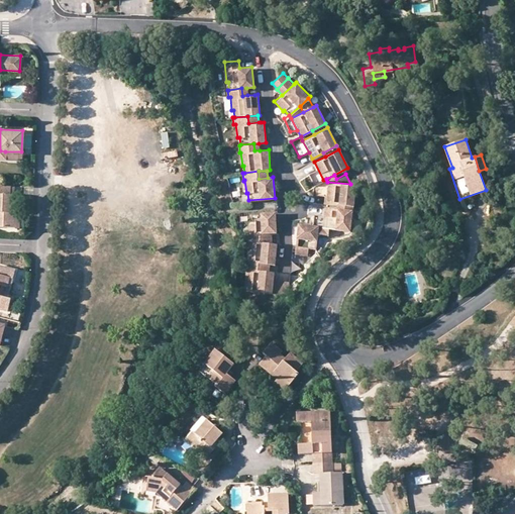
[(350,184),(327,182),(325,202),(336,203),(341,204),(351,205),(352,205),(354,185),(350,184)]
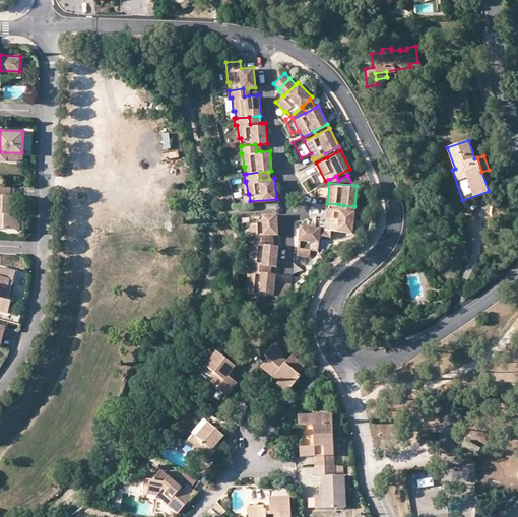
[(0,227),(18,228),(18,216),(11,215),(13,195),(8,194),(8,186),(0,185),(0,227)]
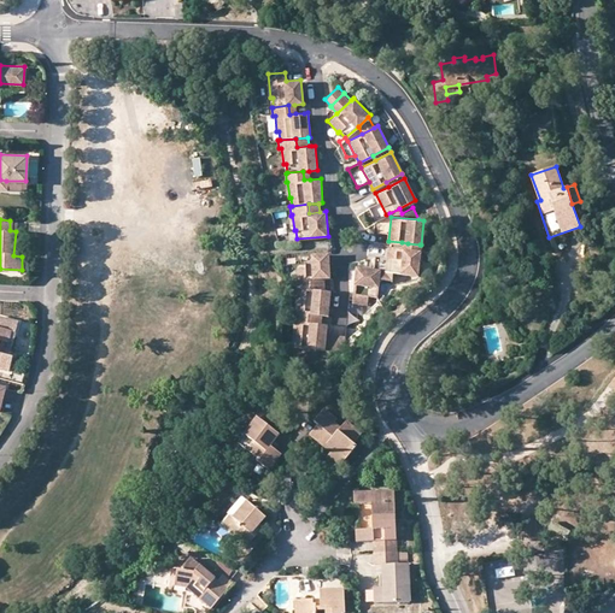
[(400,248),(387,246),(386,255),(385,269),(385,271),(392,271),(417,273),(420,249),(406,248),(400,248)]
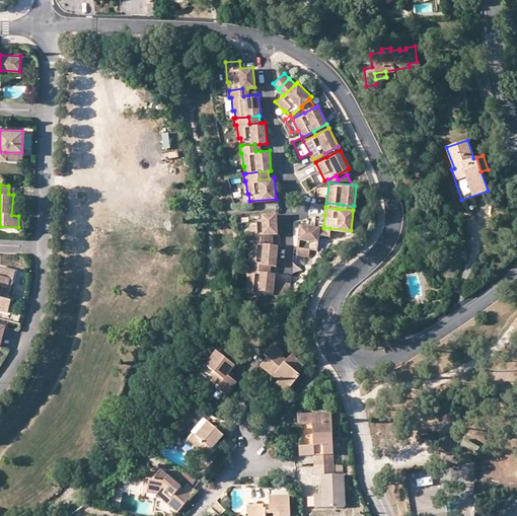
[(276,213),(249,214),(250,222),(248,222),(249,241),(251,241),(264,242),(264,234),(272,233),(277,233),(276,213)]
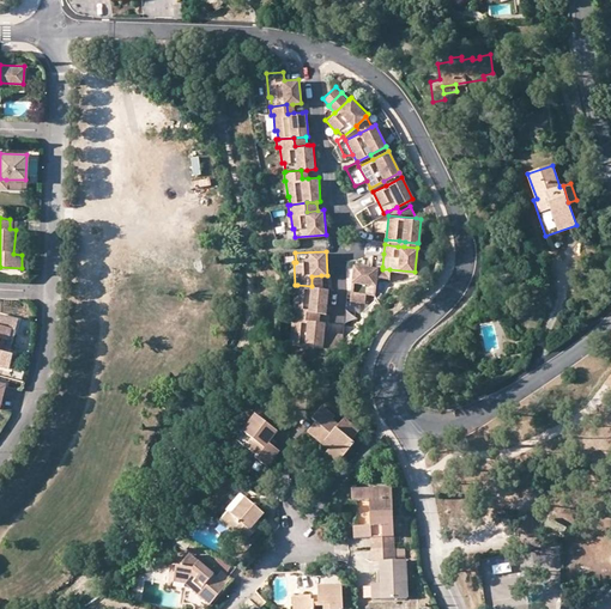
[(383,254),(371,253),(370,266),(377,267),(382,267),(383,254)]
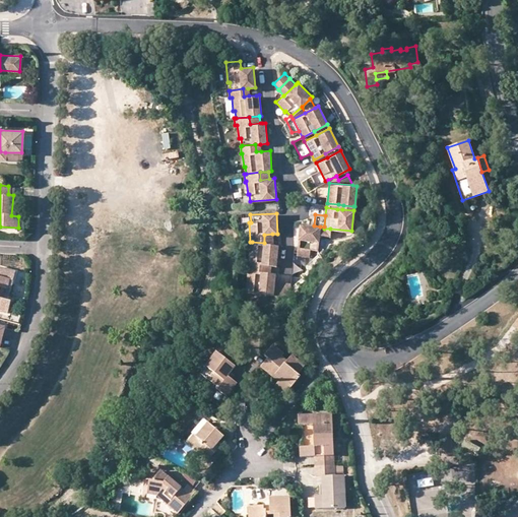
[(307,225),(299,224),(297,252),(309,253),(309,248),(317,249),(319,234),(320,227),(314,225),(307,225)]
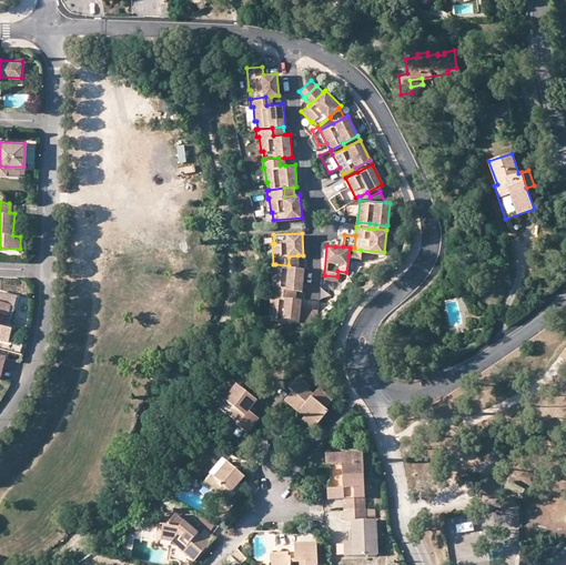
[(350,248),(349,255),(361,256),(361,250),(354,250),(354,248),(350,248)]
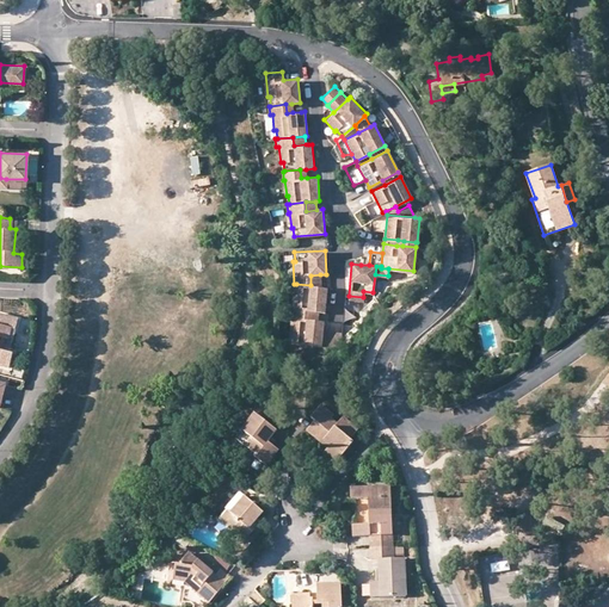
[(320,286),(320,274),(311,276),(311,285),(320,286)]
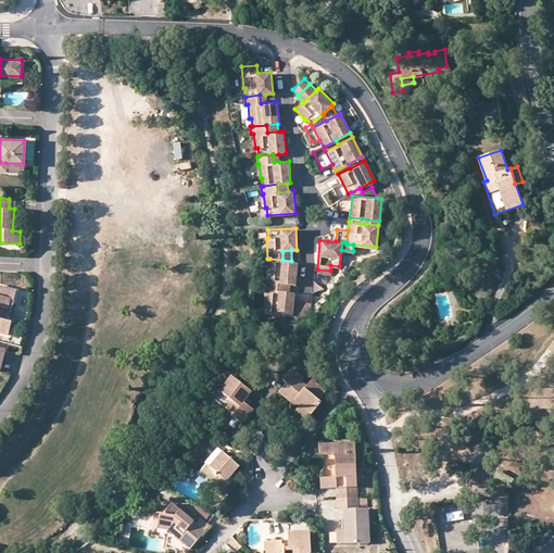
[(282,260),(269,259),(268,267),(266,267),(264,289),(280,290),(281,283),(289,284),(296,284),(298,262),(291,261),(282,260)]
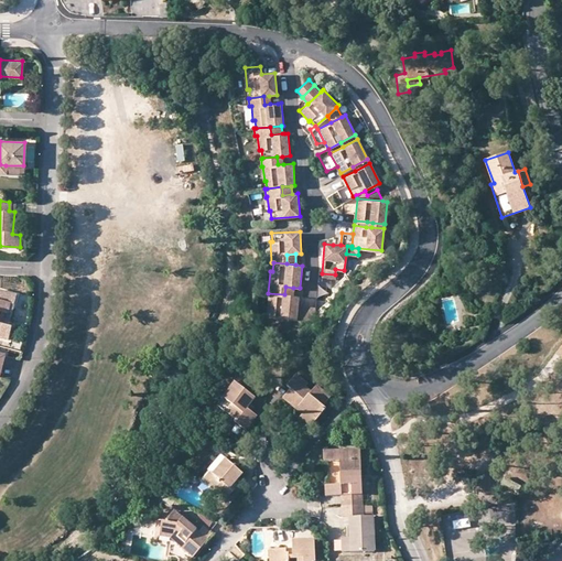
[(0,309),(2,310),(6,311),(8,301),(11,302),(14,292),(0,289),(0,336),(6,337),(10,323),(0,321),(0,309)]
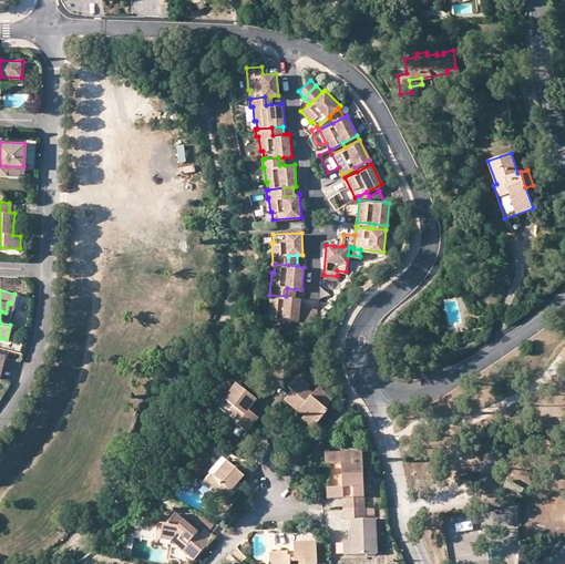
[(286,296),(269,295),(267,318),(298,320),(298,326),(306,327),(316,328),(317,311),(299,310),(299,306),(300,297),(295,297),(286,296)]
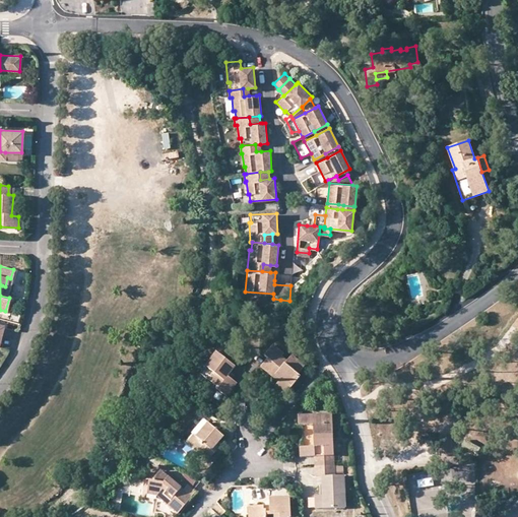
[(275,374),(290,386),(299,375),(296,373),(304,364),(290,354),(286,360),(280,356),(282,352),(272,344),(264,354),(267,358),(260,366),(272,377),(275,374)]
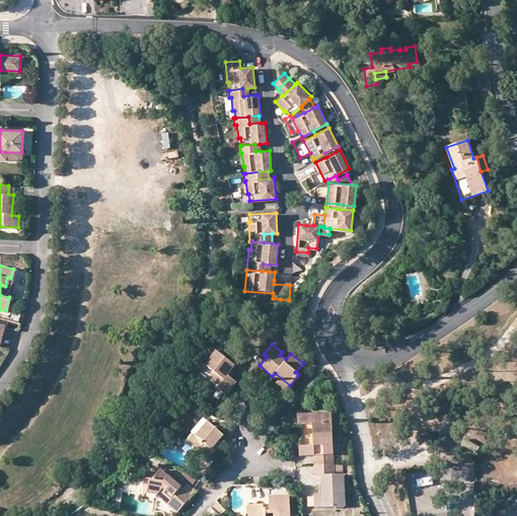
[(227,374),(230,370),(234,364),(216,351),(201,371),(217,383),(215,385),(225,393),(235,380),(232,377),(227,374)]
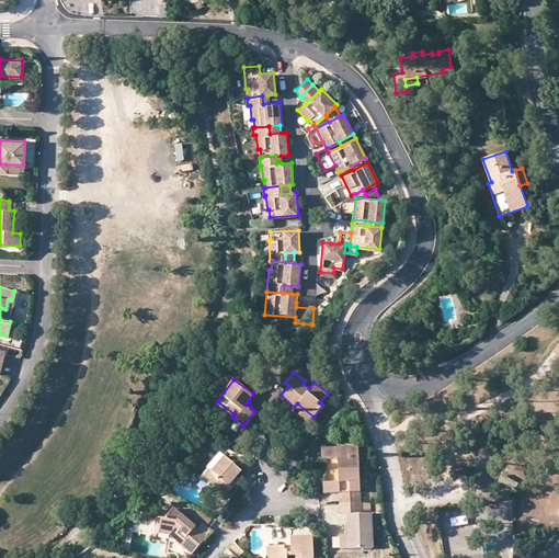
[(308,423),(314,417),(297,403),(294,407),(299,411),(297,414),(308,423)]
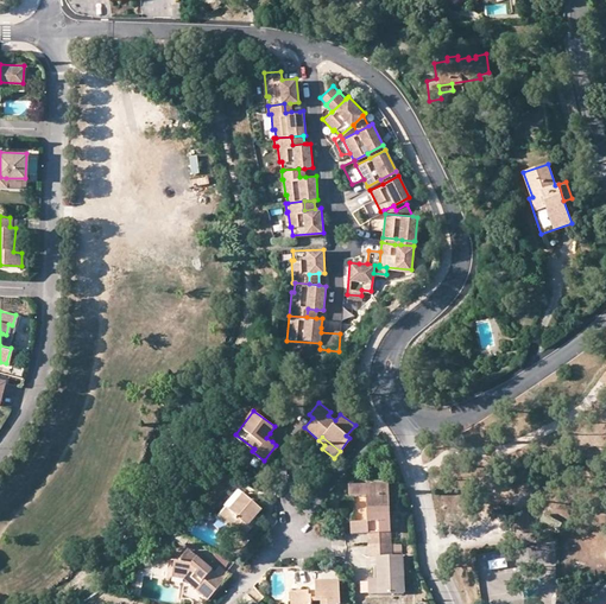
[(366,532),(390,531),(387,482),(348,483),(348,496),(365,496),(366,521),(349,521),(349,533),(366,532)]
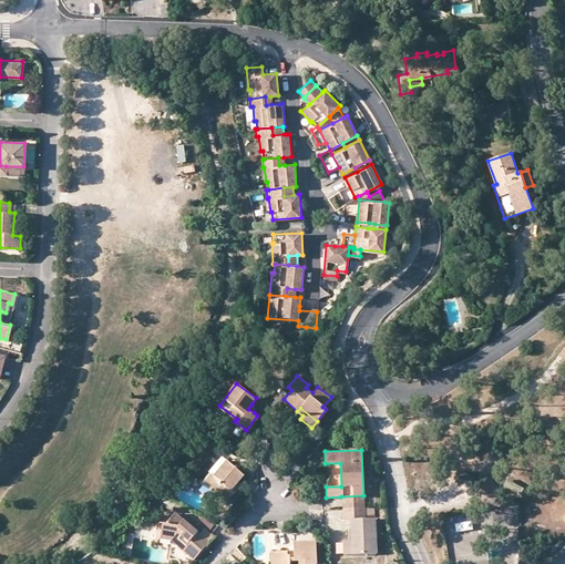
[(230,489),(238,480),(244,474),(227,459),(214,474),(206,483),(218,494),(217,495),(225,502),(234,492),(230,489)]
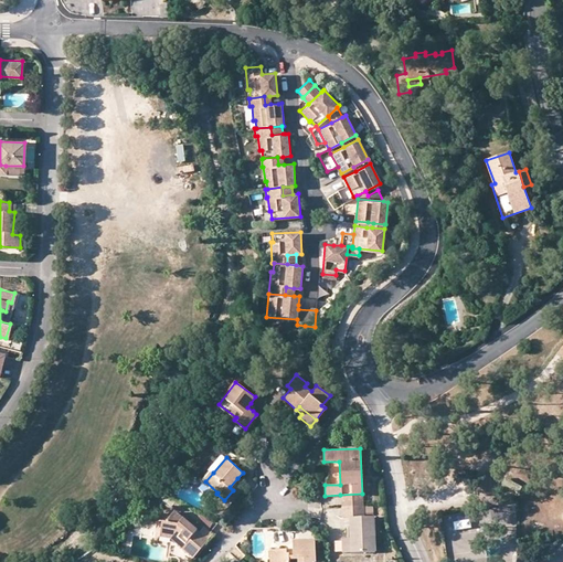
[(202,479),(205,481),(213,473),(210,470),(202,479)]
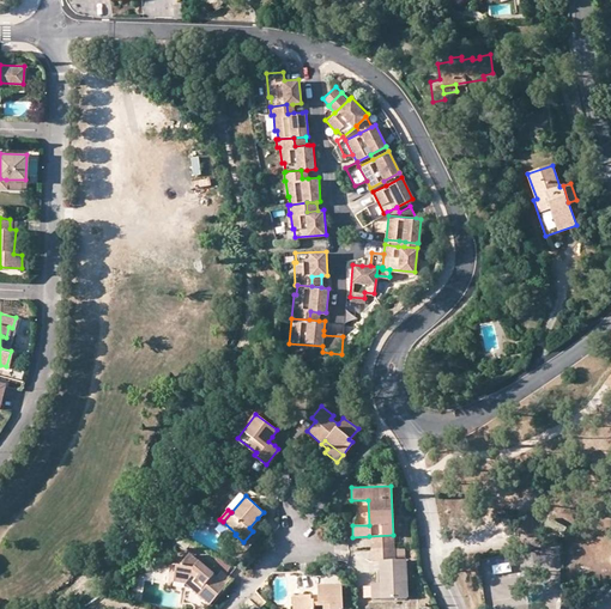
[(261,522),(258,518),(249,528),(253,531),(261,522)]
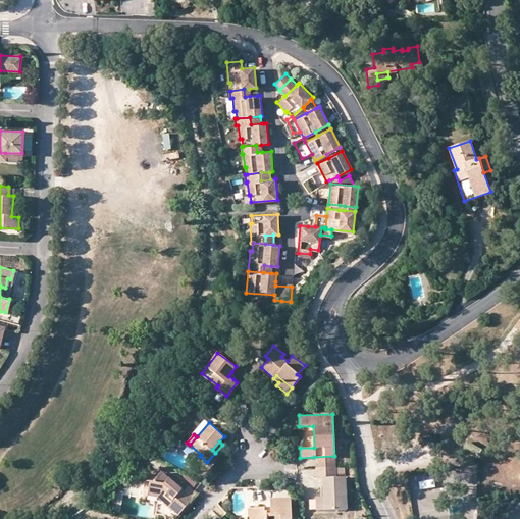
[(477,449),(469,458),(483,469),(490,460),(477,449)]
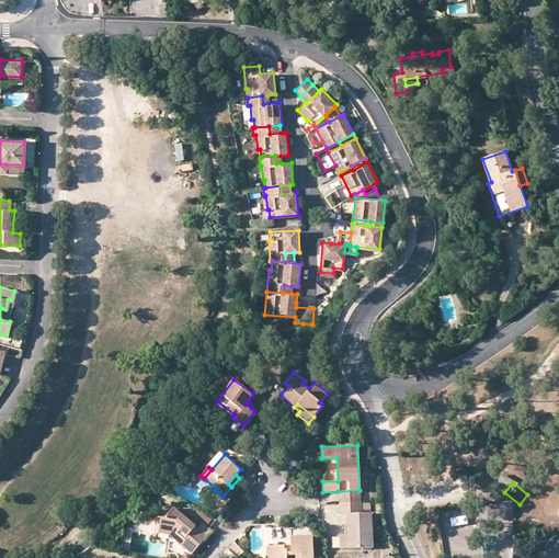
[(339,502),(360,501),(360,490),(338,491),(339,502)]
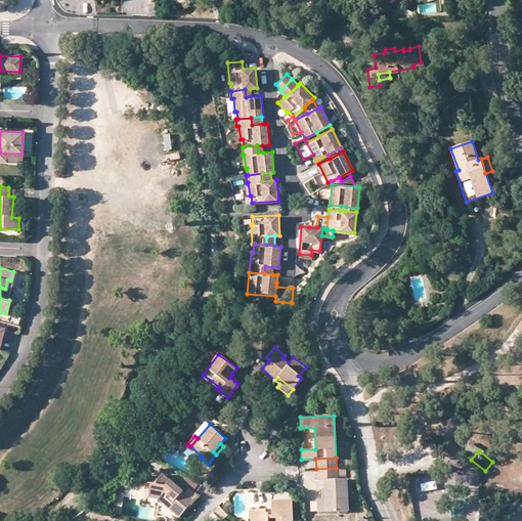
[(316,480),(323,479),(337,479),(336,468),(316,469),(316,480)]
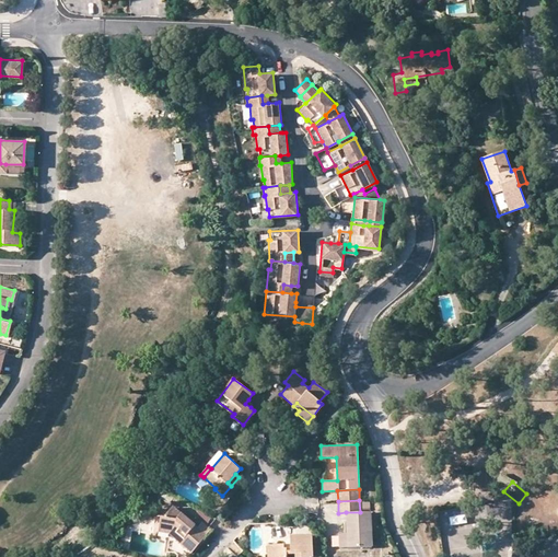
[(205,531),(172,503),(163,514),(161,514),(158,530),(170,531),(190,549),(205,531)]
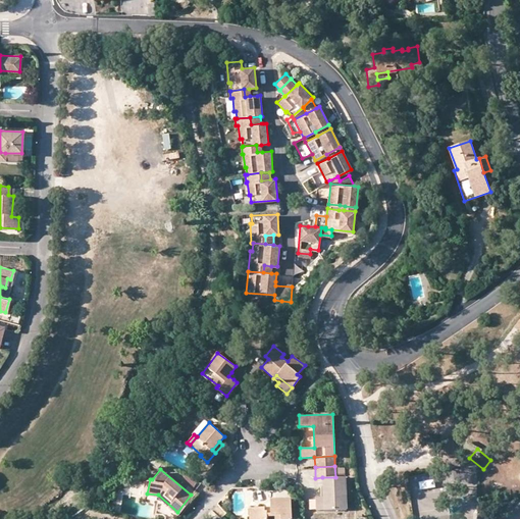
[(323,497),(323,510),(346,509),(344,476),(335,477),(322,477),(323,497)]
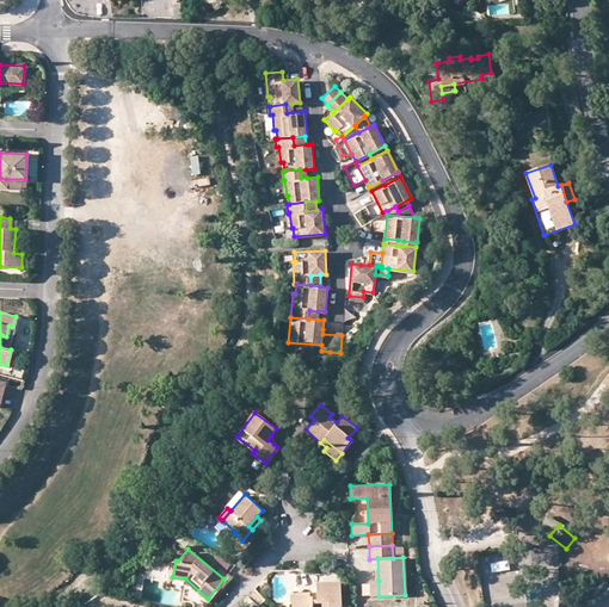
[(369,598),(379,596),(379,581),(369,582),(369,598)]
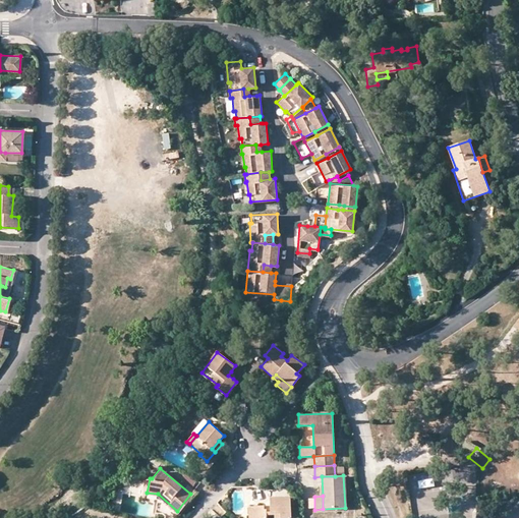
[(264,509),(264,505),(248,506),(248,517),(286,517),(286,516),(290,516),(290,499),(286,497),(269,497),(270,504),(270,508),(264,509)]
